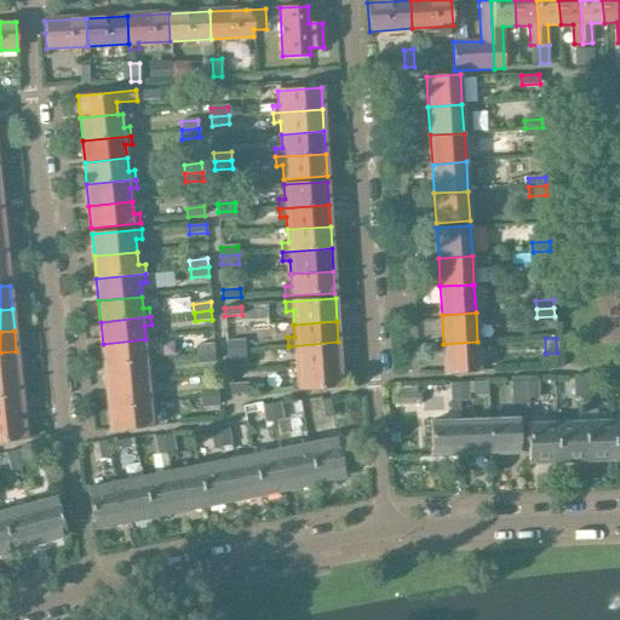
[(145,339),(103,344),(105,365),(155,360),(154,351),(148,351),(145,339)]
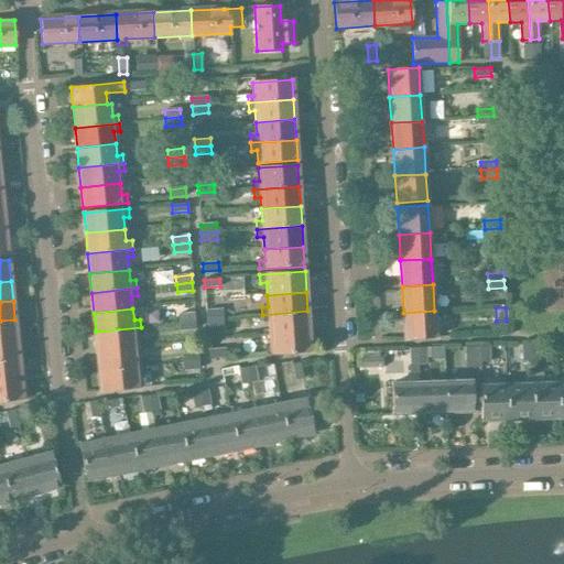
[(206,311),(206,318),(223,317),(221,310),(206,311)]
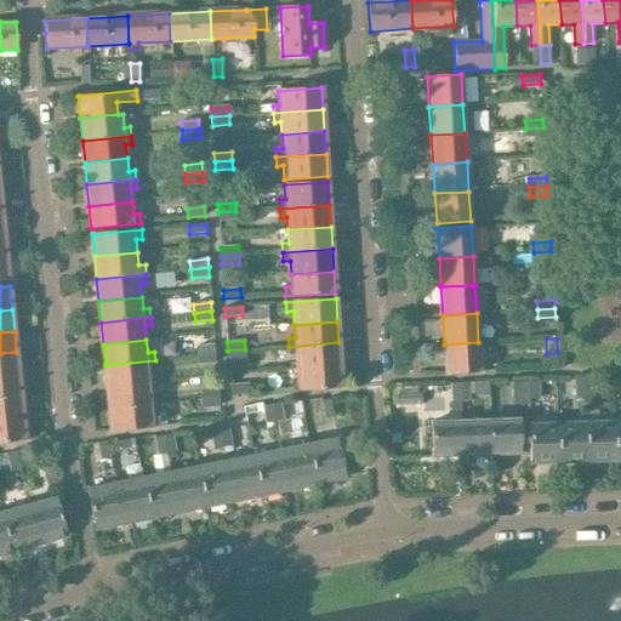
[(339,342),(289,347),(289,355),(296,354),(297,369),(340,365),(339,342)]
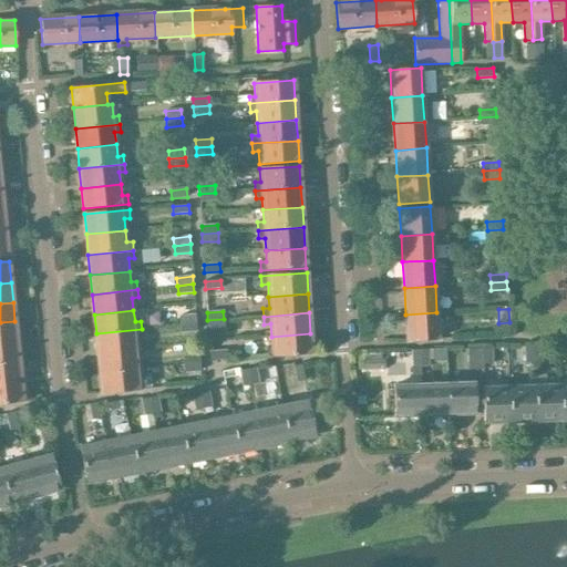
[(436,312),(405,315),(408,341),(439,340),(436,312)]
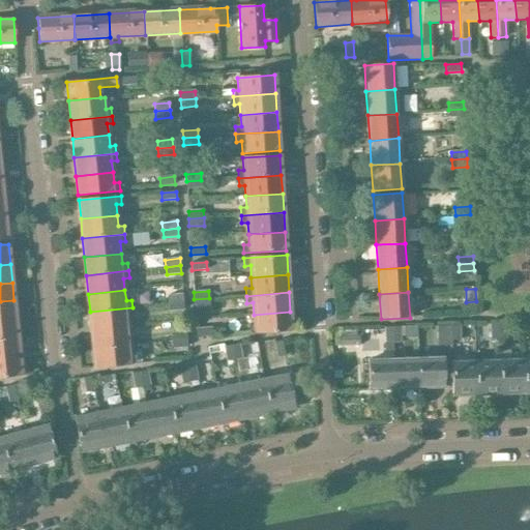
[(167,296),(168,303),(183,302),(182,294),(167,296)]
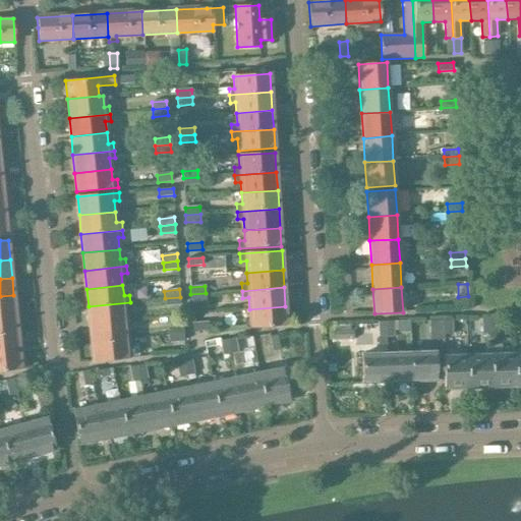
[(206,293),(190,294),(191,302),(206,301),(206,293)]
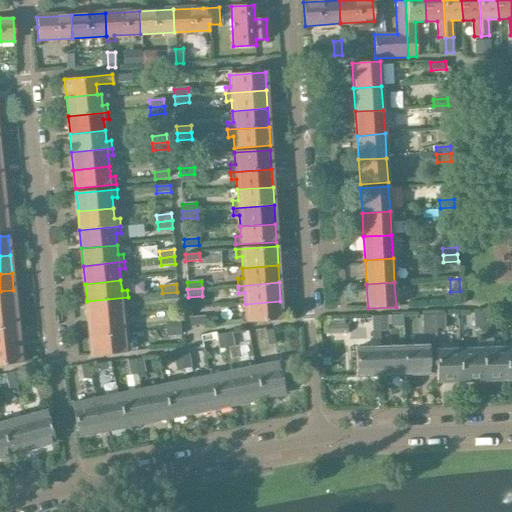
[(13,290),(0,291),(0,310),(15,309),(13,290)]
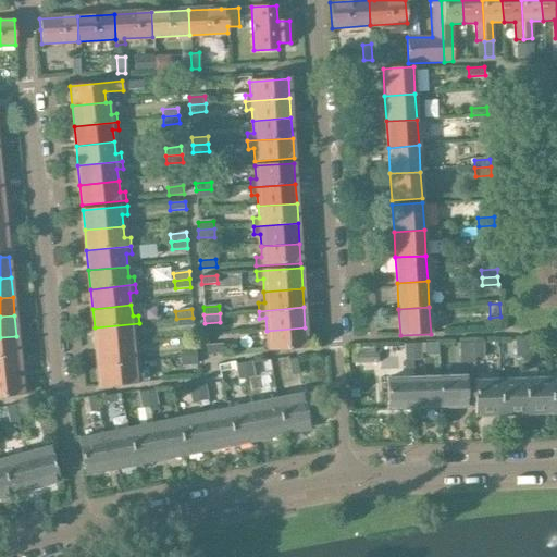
[(193,318),(176,319),(177,326),(193,325),(193,318)]
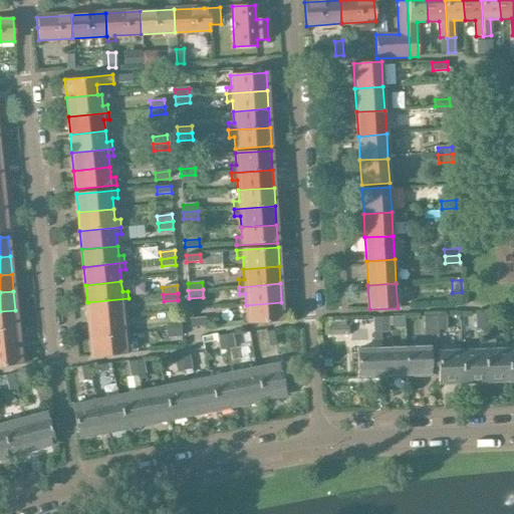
[(462,301),(462,293),(447,295),(448,302),(462,301)]
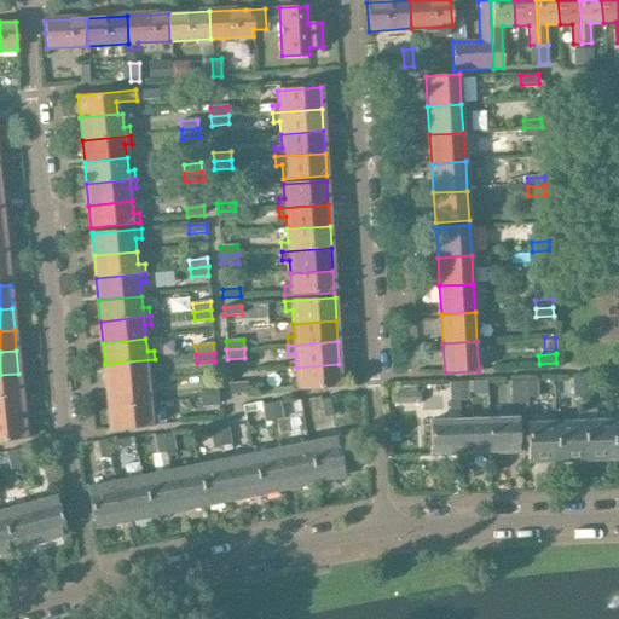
[(522,356),(495,358),(495,368),(524,365),(522,356)]
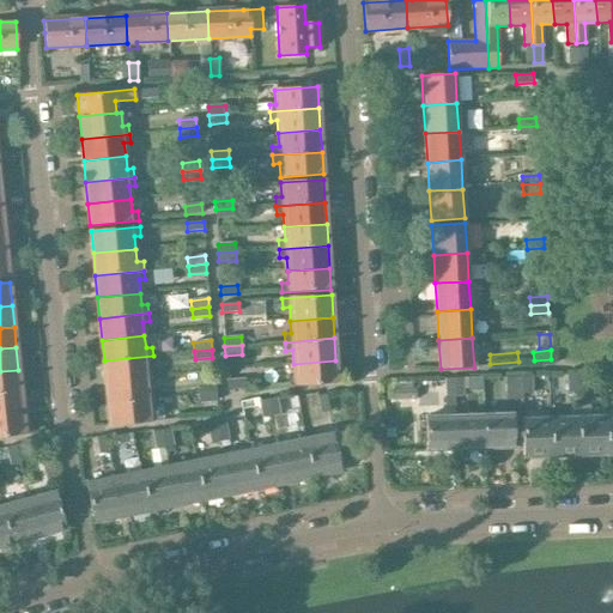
[(153,356),(104,360),(105,382),(149,377),(147,365),(155,364),(153,356)]
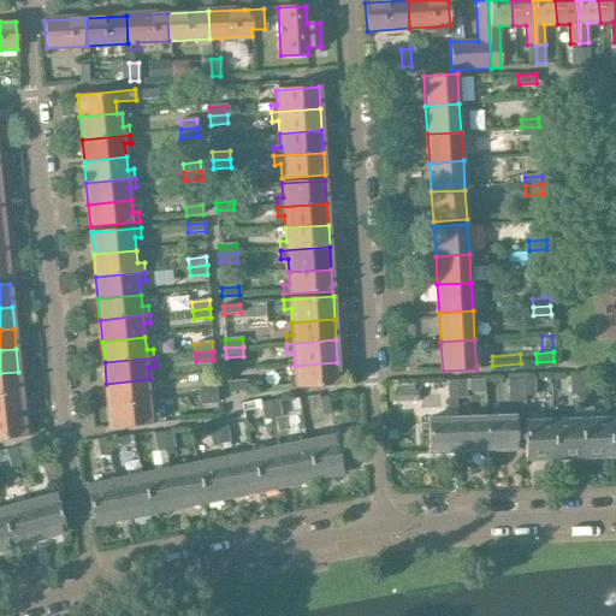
[(337,362),(295,366),(296,378),(289,378),(289,388),(339,384),(337,362)]
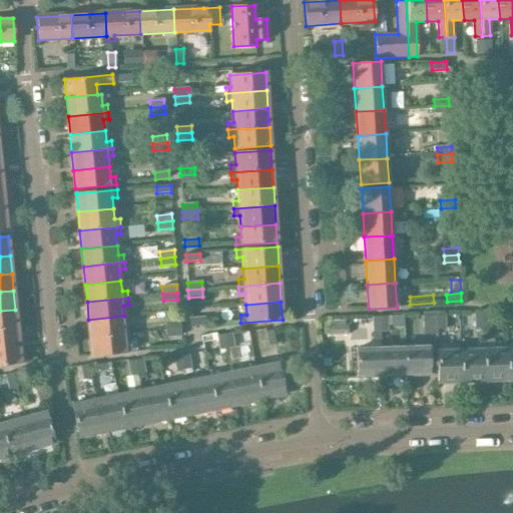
[(15,310),(0,311),(0,329),(17,328),(15,310)]
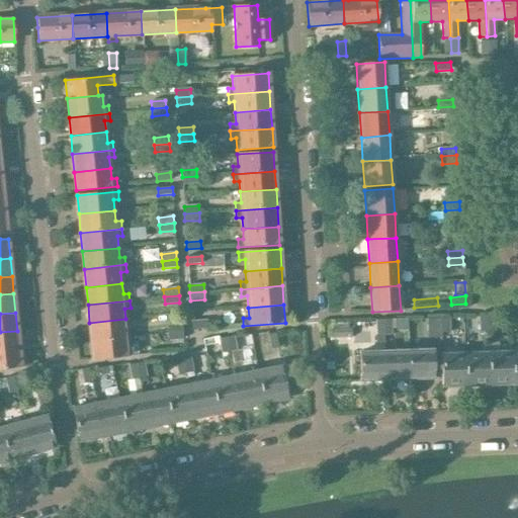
[(125,319),(89,323),(91,341),(134,337),(133,330),(126,330),(125,319)]
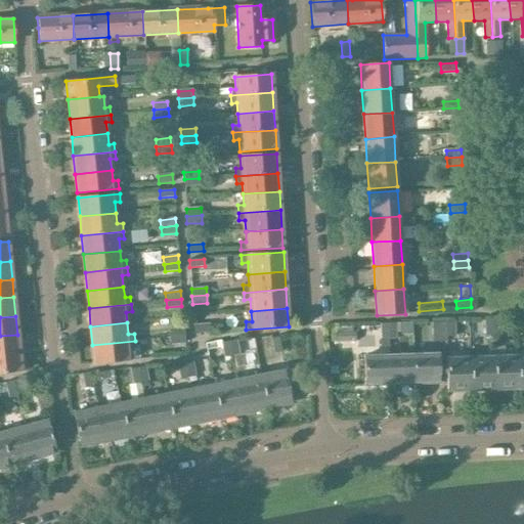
[(395,345),(395,330),(395,322),(387,323),(388,345),(395,345)]
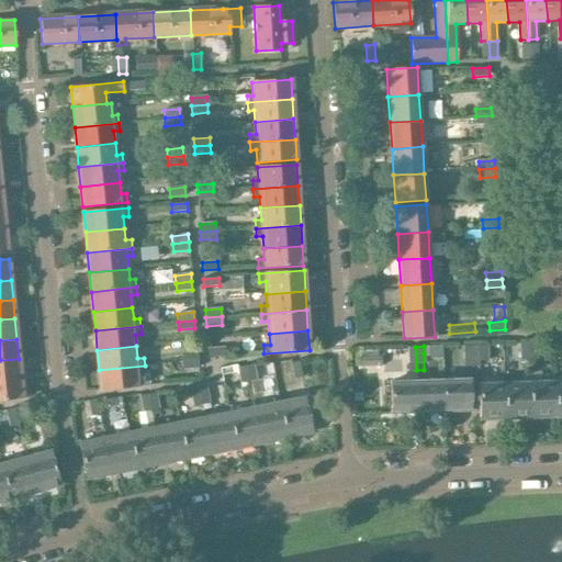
[(416,370),(415,347),(407,347),(408,371),(416,370)]
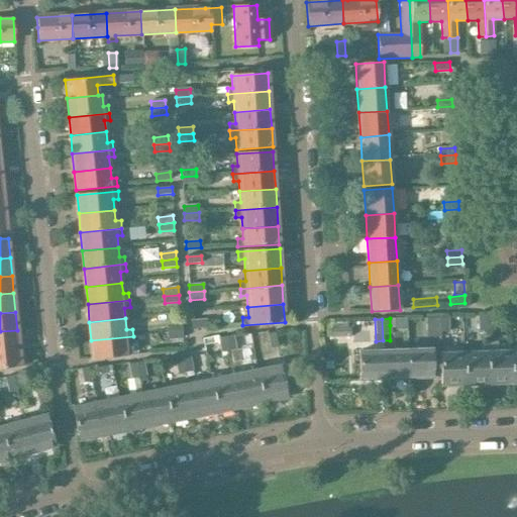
[(191,321),(192,328),(206,328),(206,320),(191,321)]
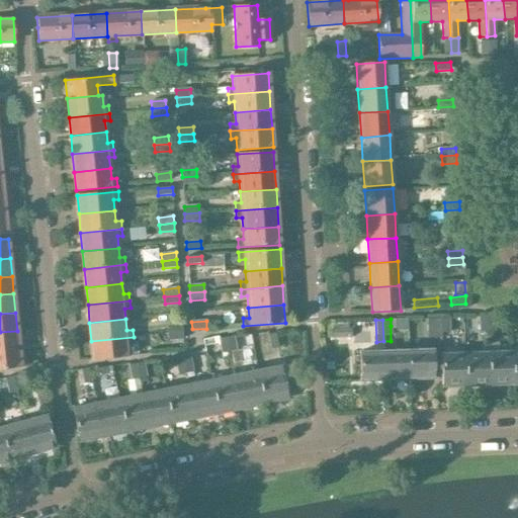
[(167,326),(168,333),(182,332),(182,325),(167,326)]
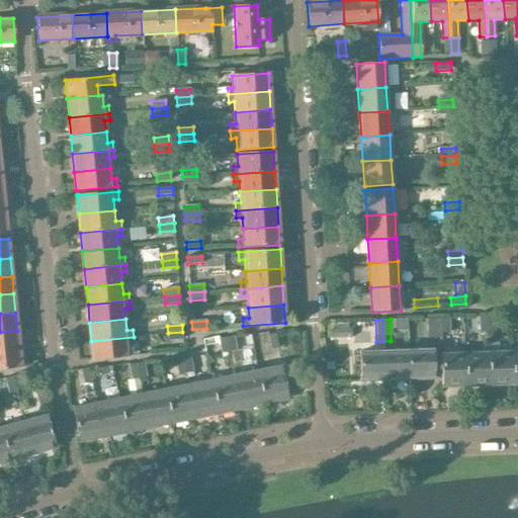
[(332,338),(351,338),(351,329),(331,329),(332,338)]
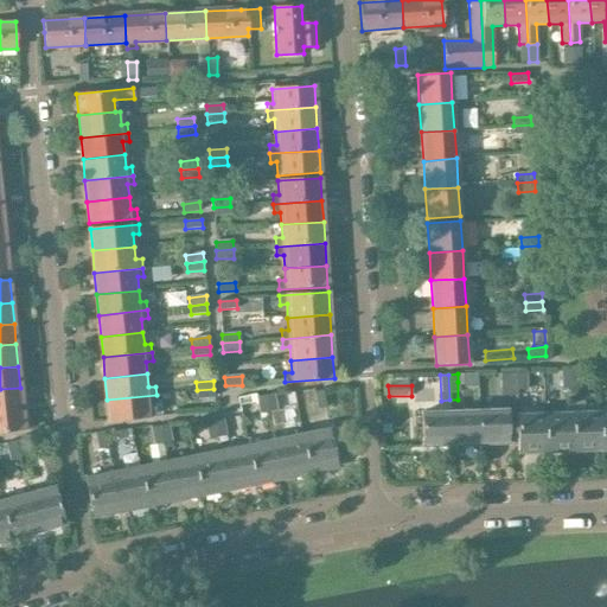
[(20,388),(0,389),(0,410),(23,408),(20,388)]
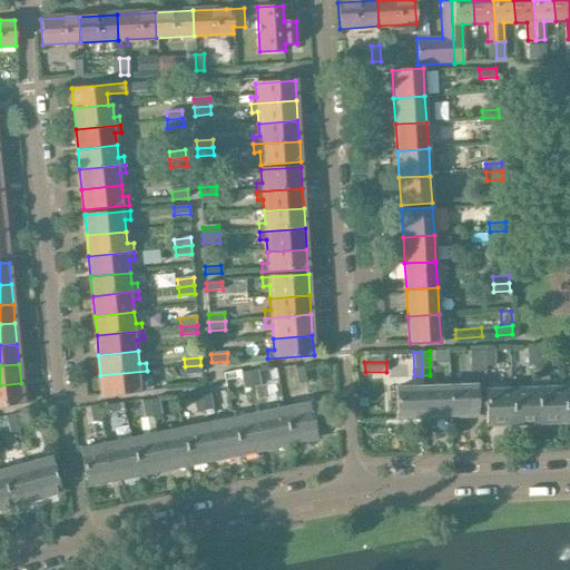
[(200,365),(185,366),(185,374),(202,373),(200,365)]
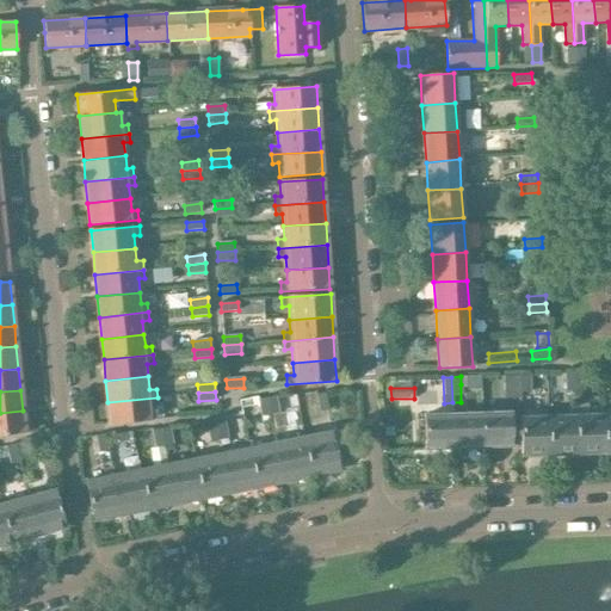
[(328,411),(325,393),(316,395),(320,412),(328,411)]
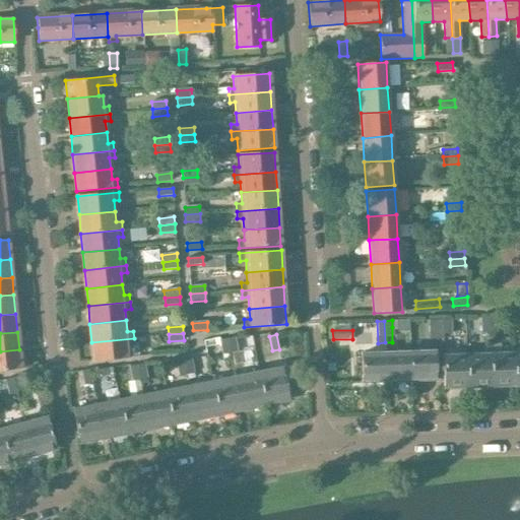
[(234,337),(228,338),(231,353),(237,351),(234,337)]
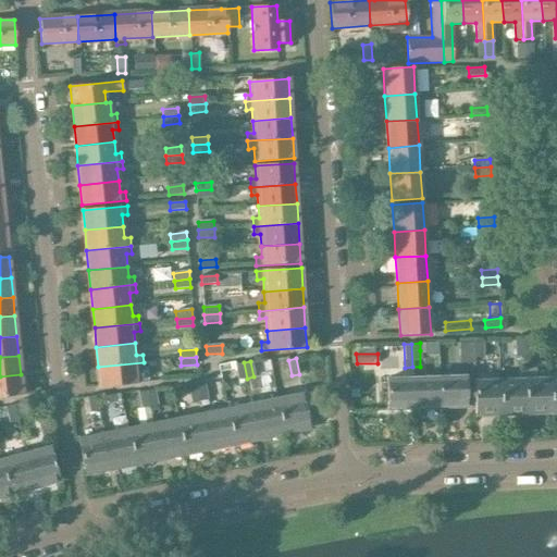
[(144,362),(98,367),(100,386),(139,383),(138,370),(144,369),(144,362)]
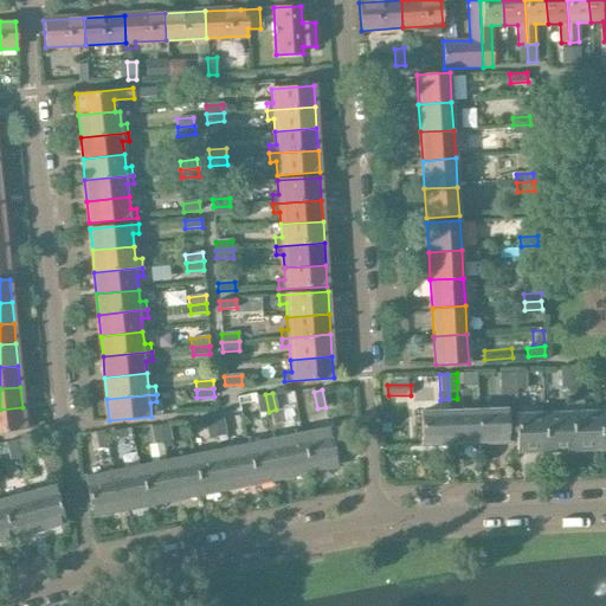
[(265,394),(256,397),(259,413),(269,412),(265,394)]
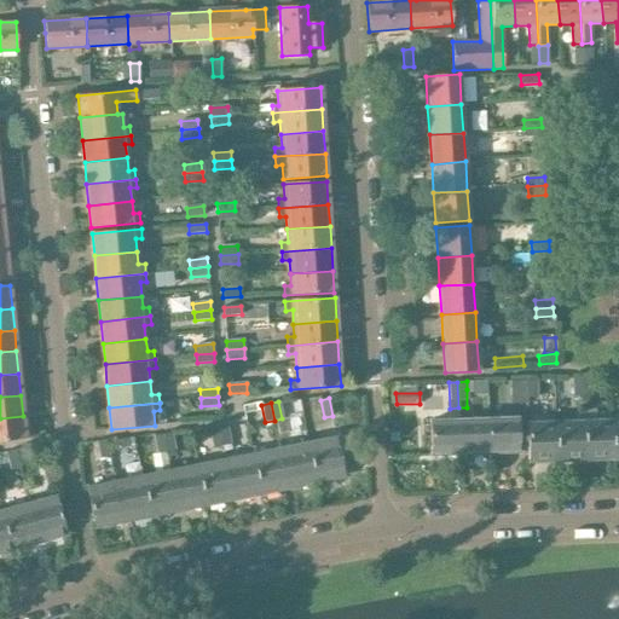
[(579,422),(555,422),(557,461),(585,461),(584,421),(584,414),(579,414),(579,422)]
